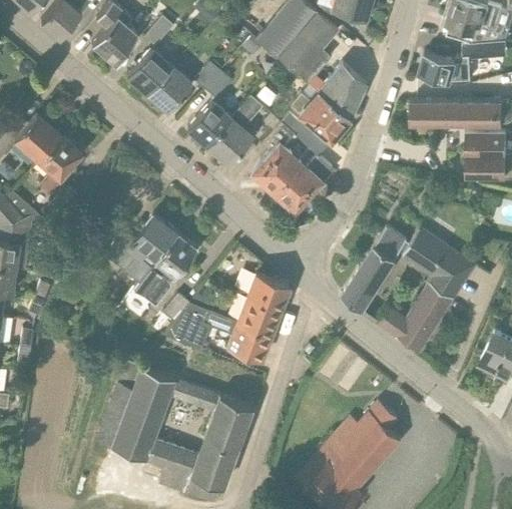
[(16,0),(32,13),(43,0),(16,0)]
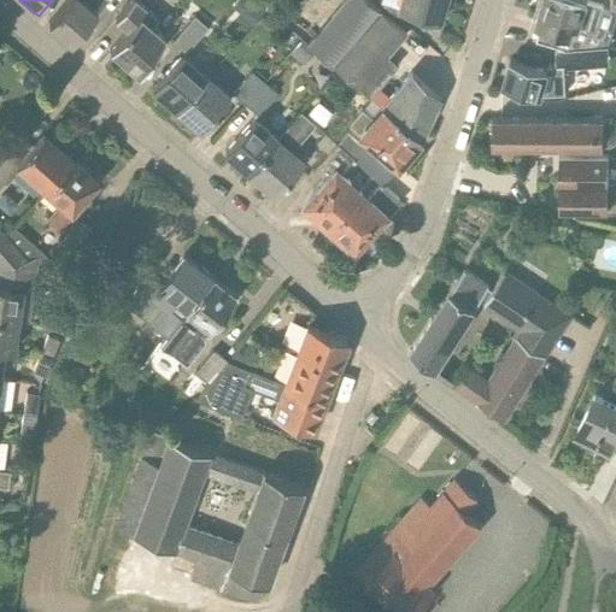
[(72,46),(99,13),(97,10),(105,0),(71,0),(50,27),(72,46)]
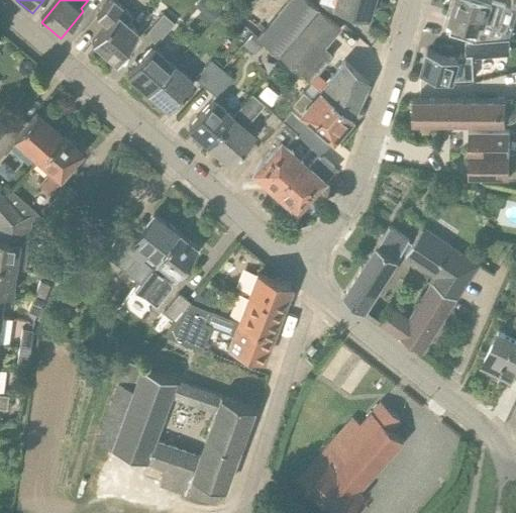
[(334,58),(325,49),(341,31),(305,0),(291,0),(258,39),(311,85),(334,58)]
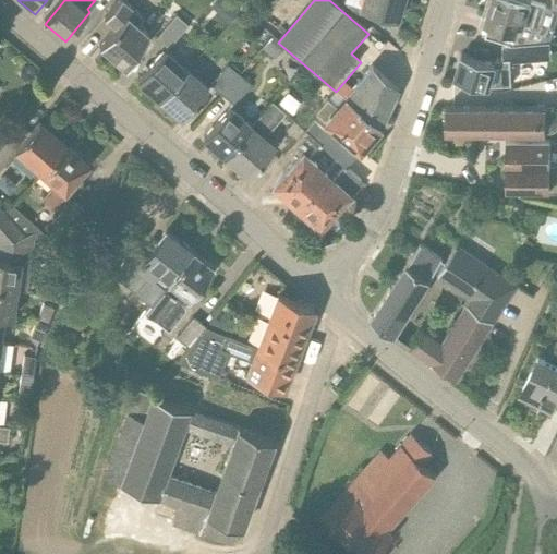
[(408,0),(361,0),(359,9),(400,21),(404,3),(408,4),(408,0)]
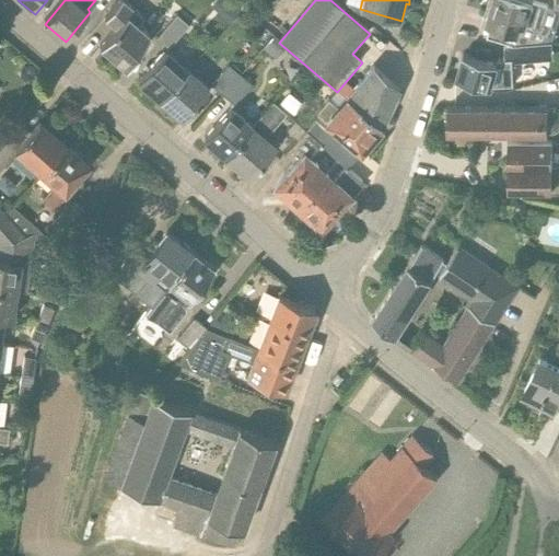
[(505,45),(517,49),(519,46),(539,46),(549,12),(532,7),(532,4),(519,0),(492,0),(485,26),(490,27),(487,38),(505,45)]
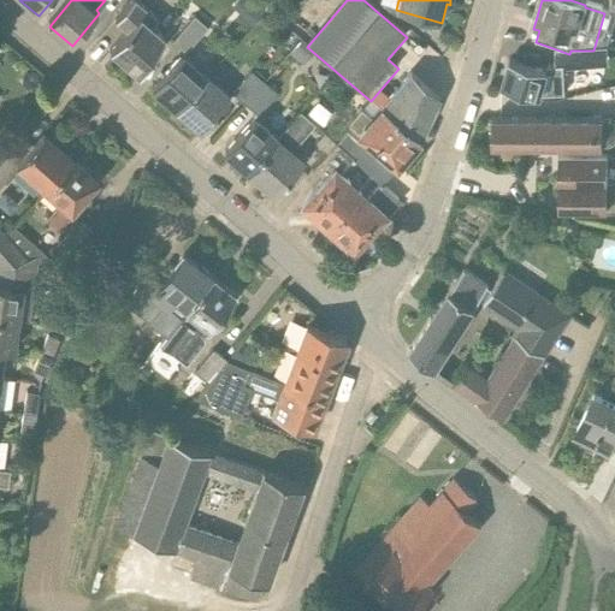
[(126,34),(110,54),(140,79),(166,41),(153,29),(158,23),(135,3),(116,24),(126,34)]
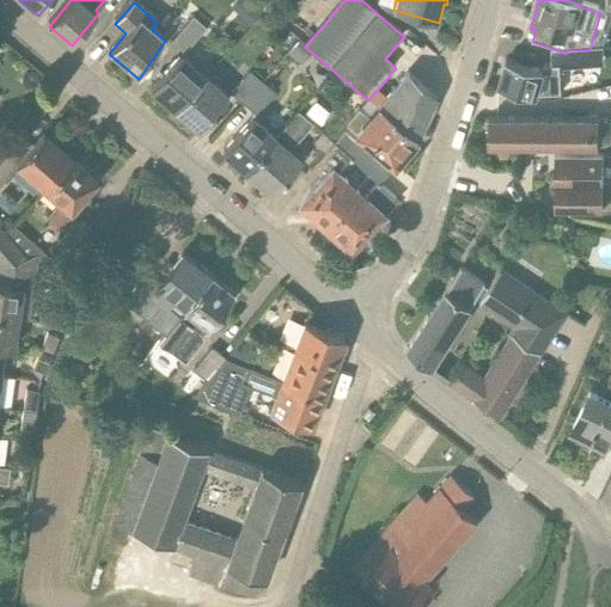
[(200,40),(207,31),(194,19),(171,44),(185,56),(200,40)]
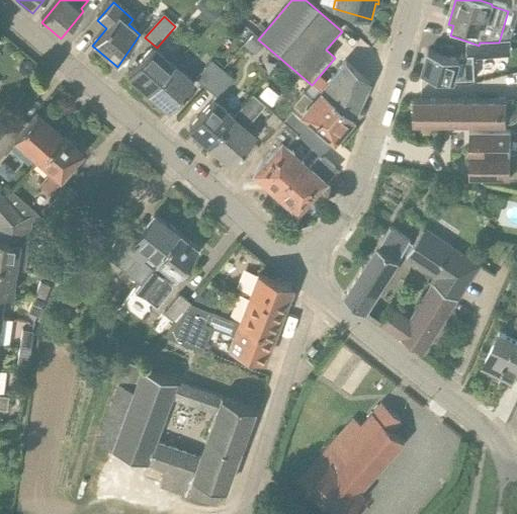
[(471,62),(499,61),(498,45),(479,46),(467,41),(466,46),(466,60),(471,60),(471,62)]
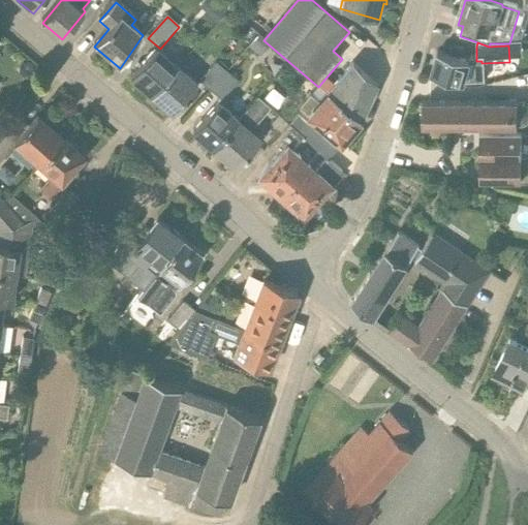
[(131,79),(152,96),(178,66),(157,48),(131,79)]
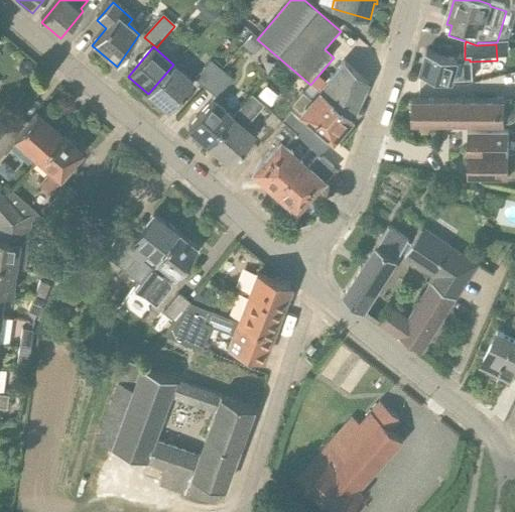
[(454,84),(471,83),(470,61),(470,59),(465,59),(454,60),(428,52),(421,74),(454,84)]
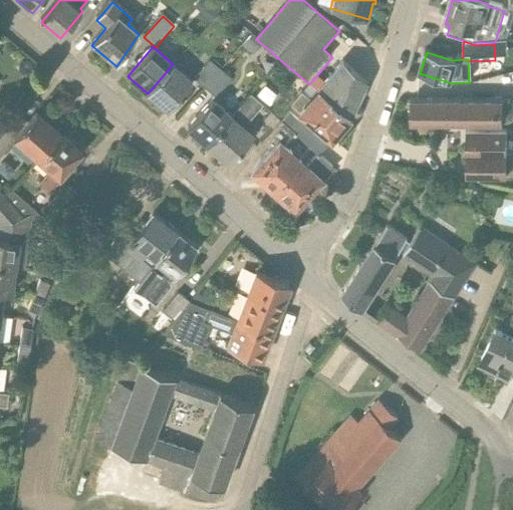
[(195,80),(205,89),(221,71),(210,62),(195,80)]
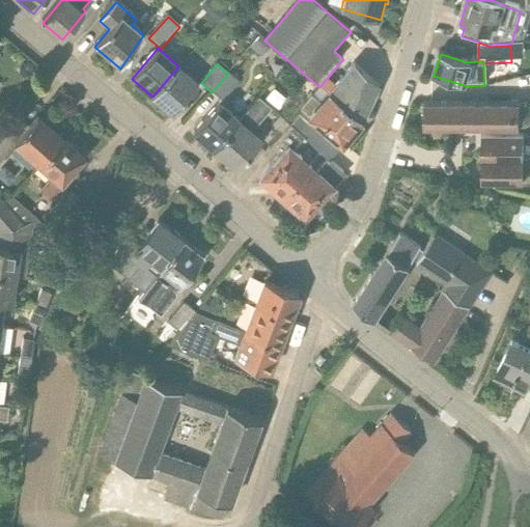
[(328,94),(362,122),(379,86),(354,64),(328,94)]
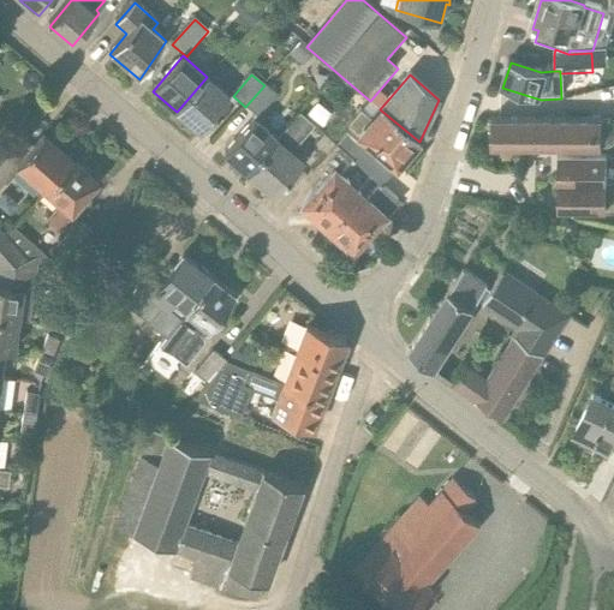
[(207,77),(177,112),(202,133),(232,99),(207,77)]
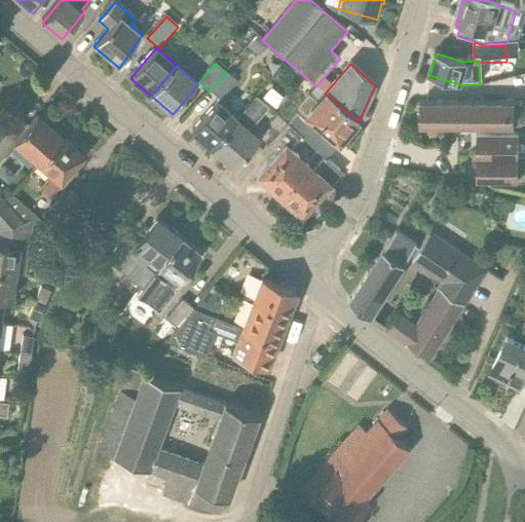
[(210,91),(221,101),(236,82),(226,73),(210,91)]
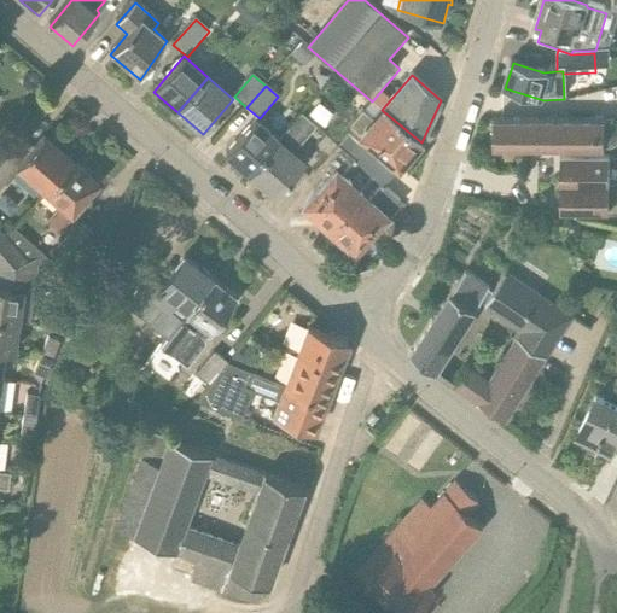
[(421,144),(421,142),(382,110),(373,121),(362,111),(349,128),(359,136),(399,170),(421,144)]
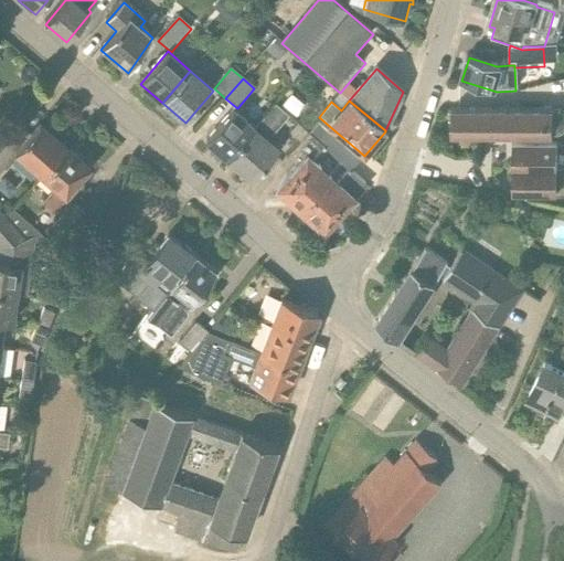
[(253,181),(280,149),(269,140),(289,117),(276,105),(256,128),(230,161),(253,181)]
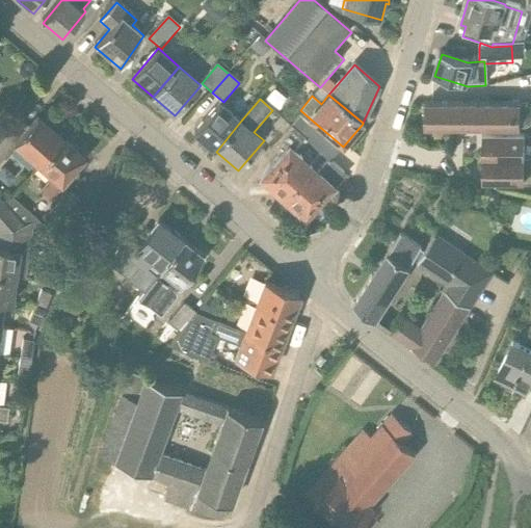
[(194,133),(216,152),(241,121),(220,103),(194,133)]
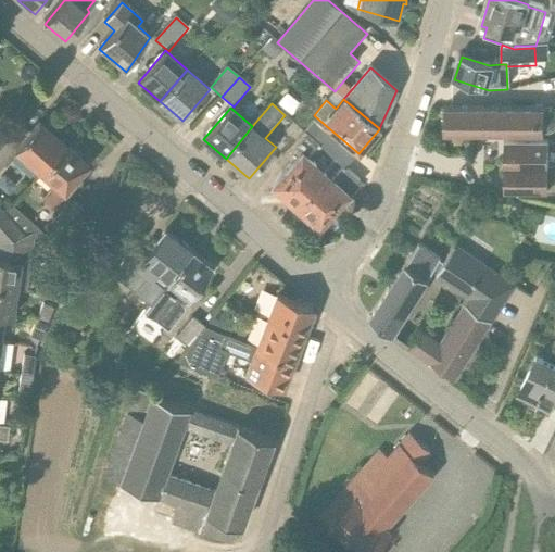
[(444,135),(513,136),(513,110),(445,110),(444,135)]
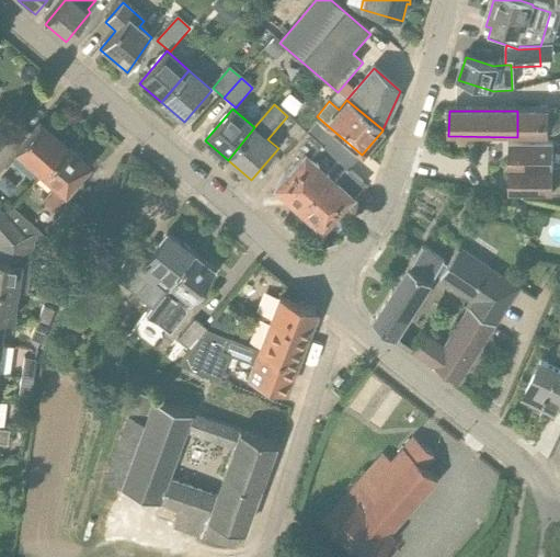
[(517,137),(550,137),(557,137),(559,136),(559,114),(556,113),(550,113),(550,112),(517,111),(517,137)]
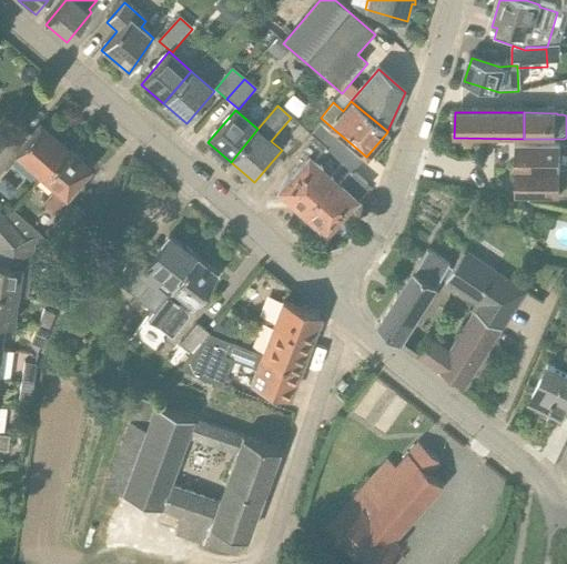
[(300,126),(292,134),(302,144),(303,144),(312,136),(300,126)]
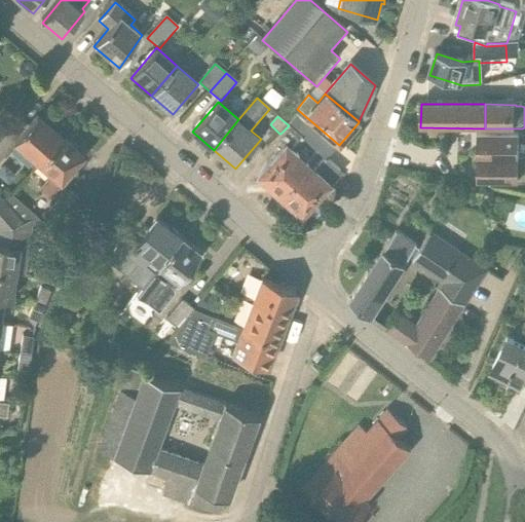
[(0,162),(14,146),(37,164),(61,137),(37,117),(30,126),(21,118),(0,142),(0,162)]
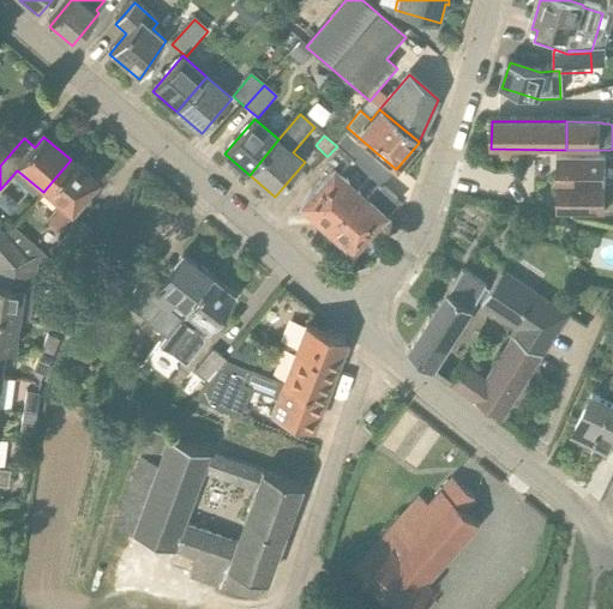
[(337,146),(354,163),(379,186),(380,187),(391,175),(346,137),(337,146)]
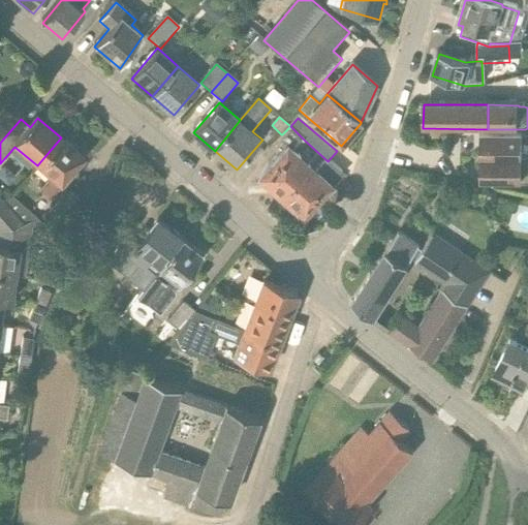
[(296,151),(305,141),(290,126),(282,134),(281,134),(274,143),(283,151),(273,162),(296,182),(311,164),(296,151)]
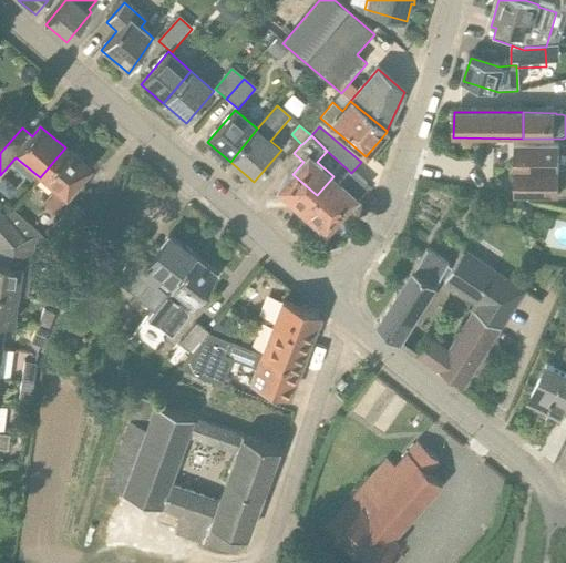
[(515,171),(565,171),(565,145),(561,146),(561,145),(515,145),(515,171)]
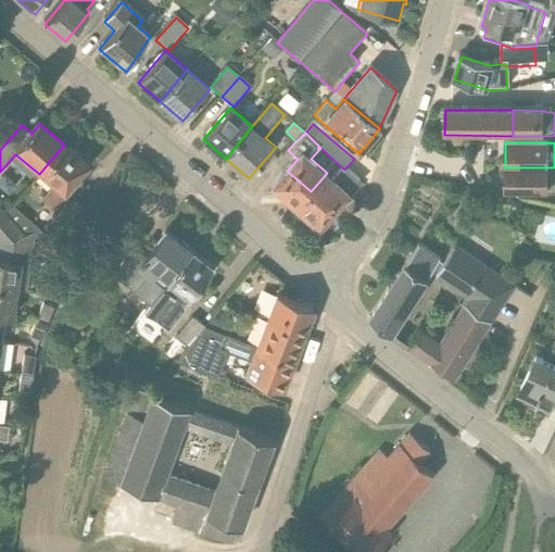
[(43,201),(55,212),(78,185),(75,182),(88,165),(64,145),(39,174),(54,188),(43,201)]
